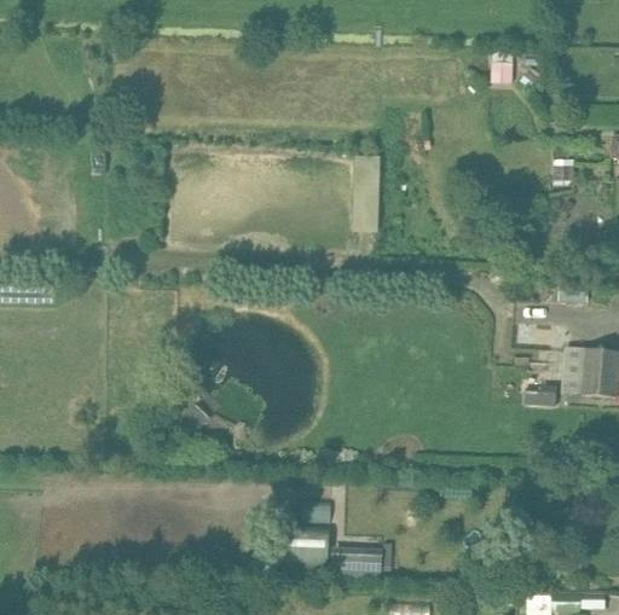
[(491,50),(491,74),(510,74),(510,51),(491,50)]
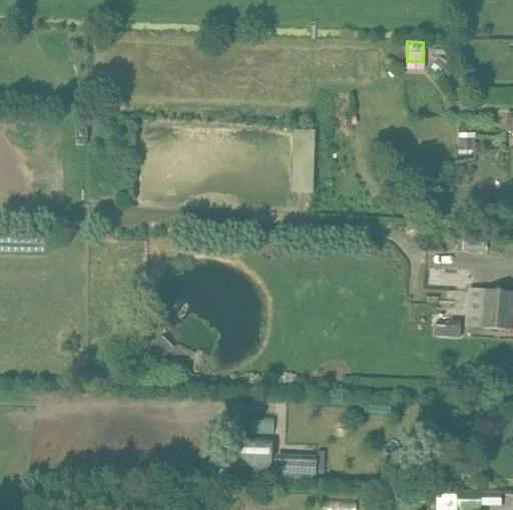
[(437,57),(429,67),(441,77),(449,66),(437,57)]
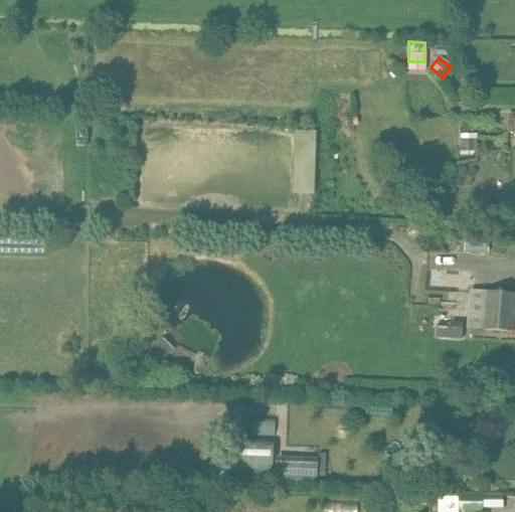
[(489,236),(467,236),(467,252),(489,252),(489,236)]
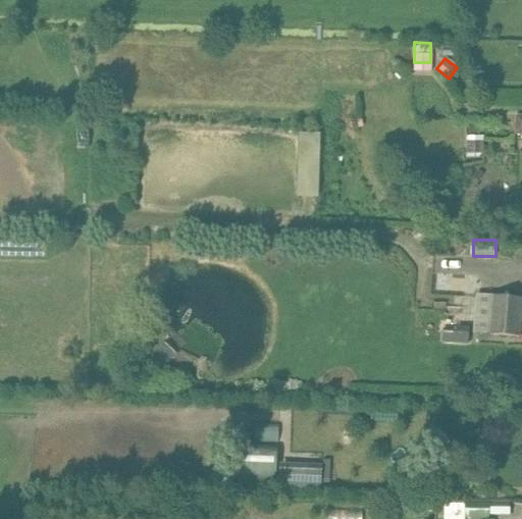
[(521,295),(478,292),(476,331),(521,333),(521,295)]
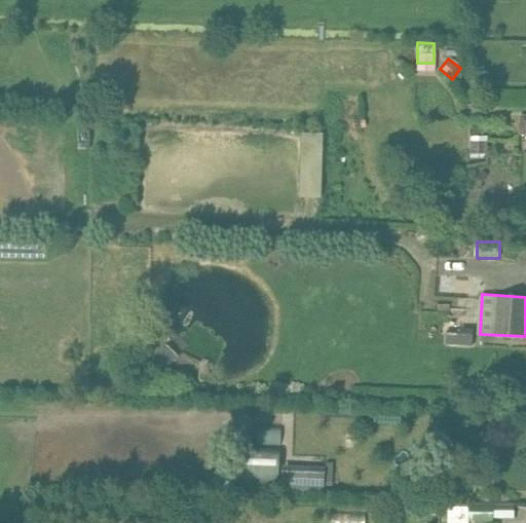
[(450,341),(478,343),(479,329),(450,328),(450,341)]
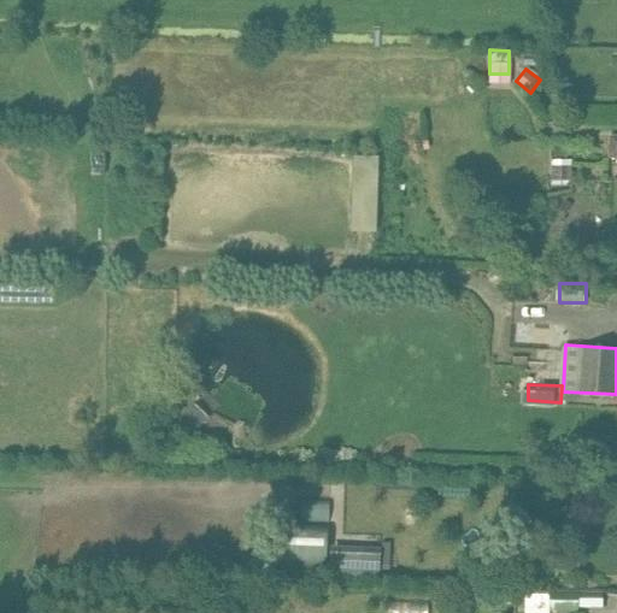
[(334,554),(333,534),(312,535),(313,555),(334,554)]
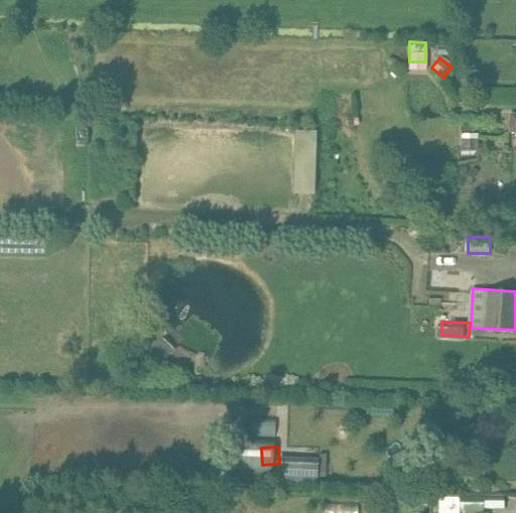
[(280,464),(279,482),(319,484),(320,466),(280,464)]
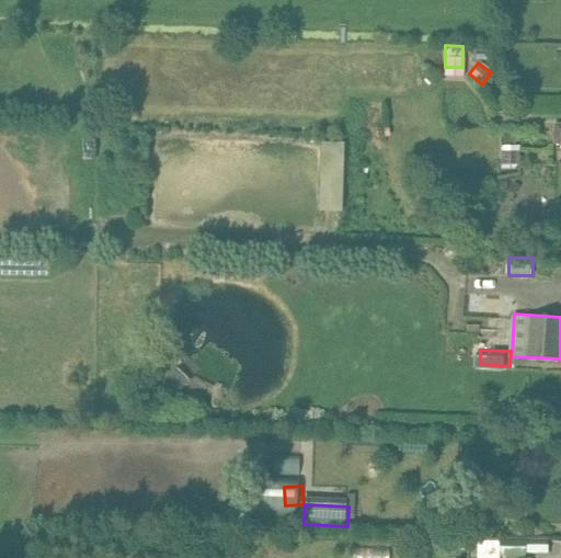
[(499,551),(499,556),(525,557),(525,553),(547,554),(548,539),(526,538),(500,537),(499,551)]
